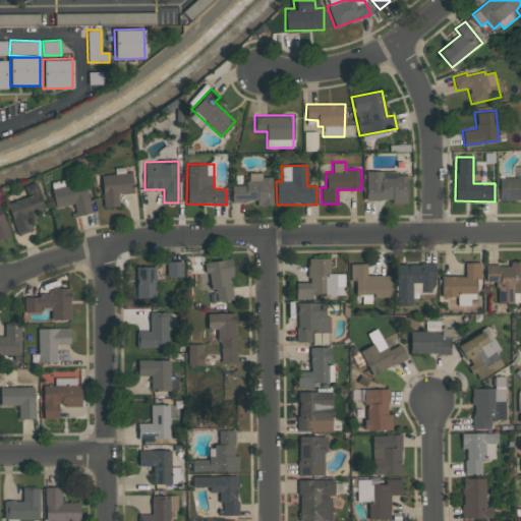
[(499,200),(520,200),(520,167),(517,167),(516,178),(499,177),(499,200)]
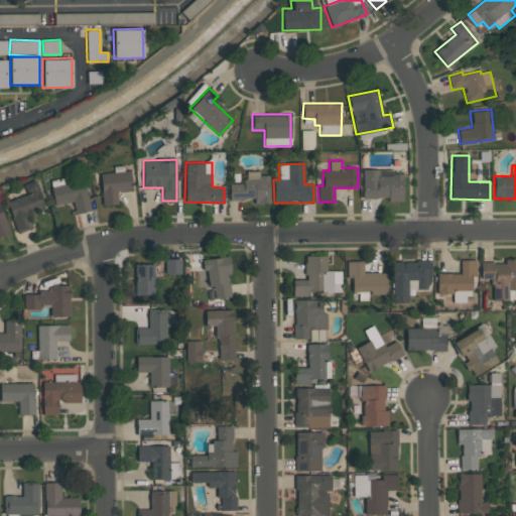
[(392,169),(363,168),(362,198),(387,199),(387,201),(402,202),(403,173),(392,173),(392,169)]
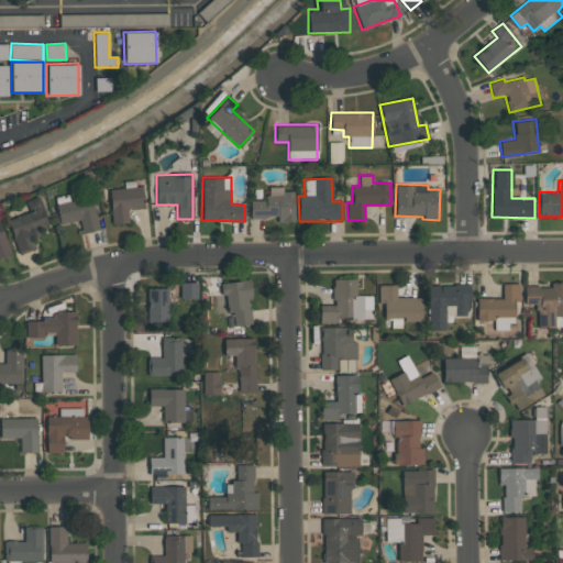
[(109,188),(111,223),(128,223),(128,208),(143,208),(142,187),(109,188)]
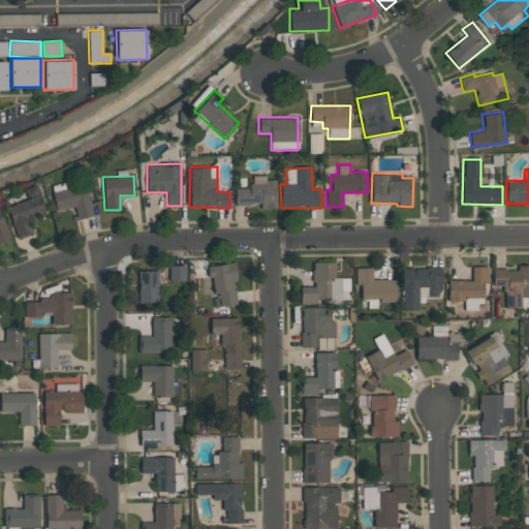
[(276,181),(266,181),(266,176),(251,177),(251,188),(235,189),(235,205),(259,205),(260,209),(276,209),(276,181)]
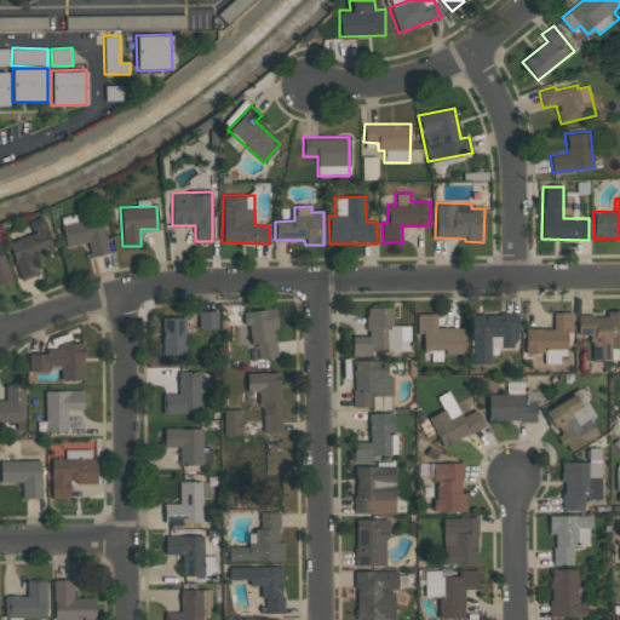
[(91,258),(109,253),(99,216),(59,227),(65,248),(86,242),(91,258)]
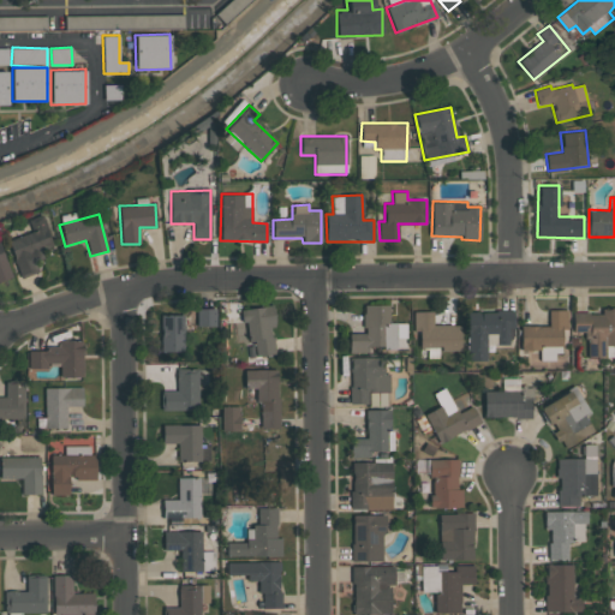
[(19,279),(39,273),(34,257),(53,251),(42,218),(27,221),(30,233),(7,240),(19,279)]
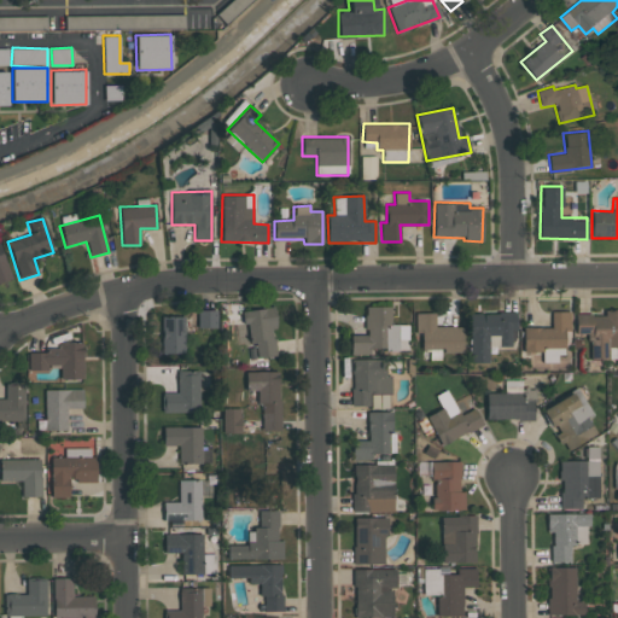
[(0,281),(10,279),(0,244),(0,281)]
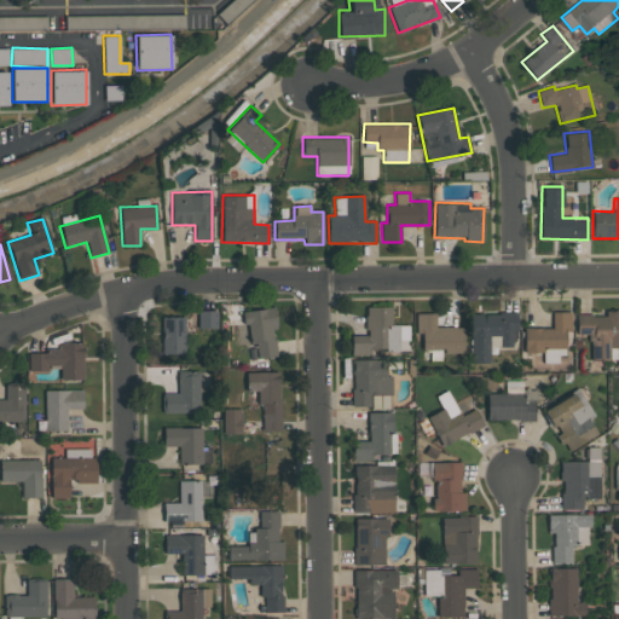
[(352,335),(351,354),(371,354),(371,350),(398,351),(399,324),(391,324),(392,307),(365,307),(365,336),(352,335)]
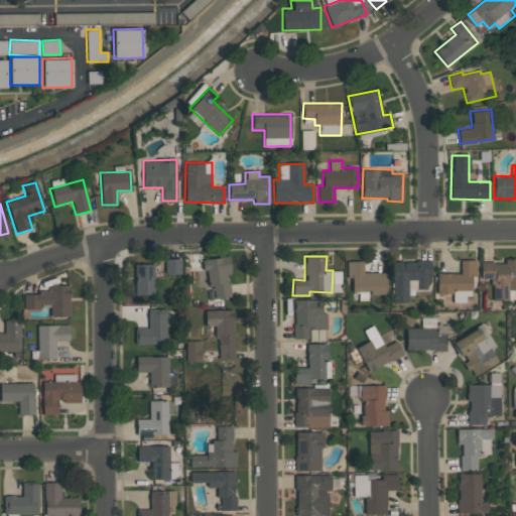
[(215,298),(230,297),(228,275),(231,275),(229,257),(202,260),(203,270),(197,271),(198,287),(214,286),(215,298)]
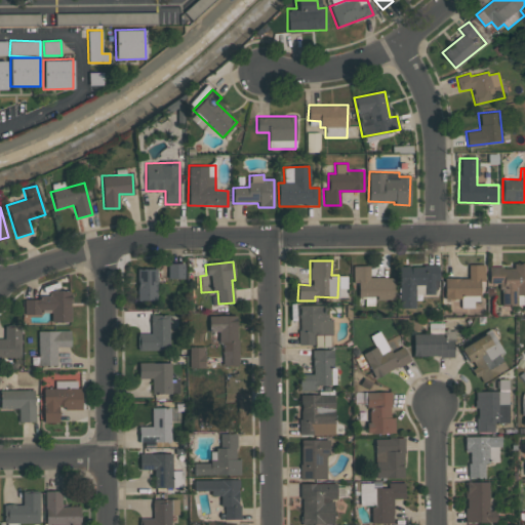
[(524,294),(524,263),(514,263),(513,267),(489,267),(488,284),(501,284),(500,306),(517,306),(518,295),(524,294)]
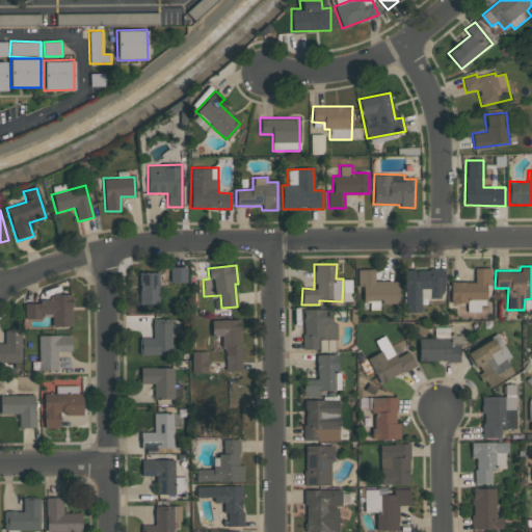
[(187,282),(186,267),(169,267),(169,283),(187,282)]
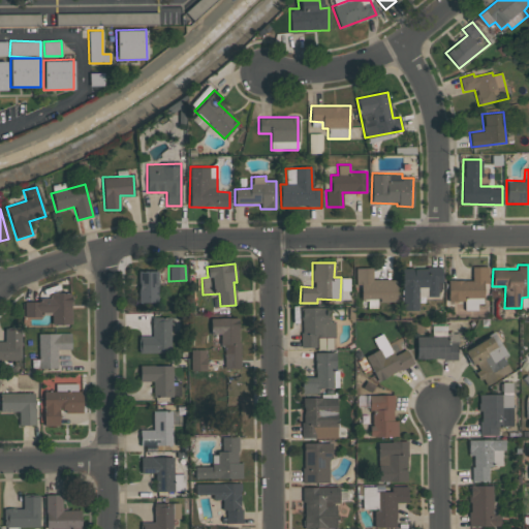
[(447,280),(447,301),(464,302),(464,310),(481,310),(481,283),(488,283),(489,267),(472,266),(471,280),(447,280)]
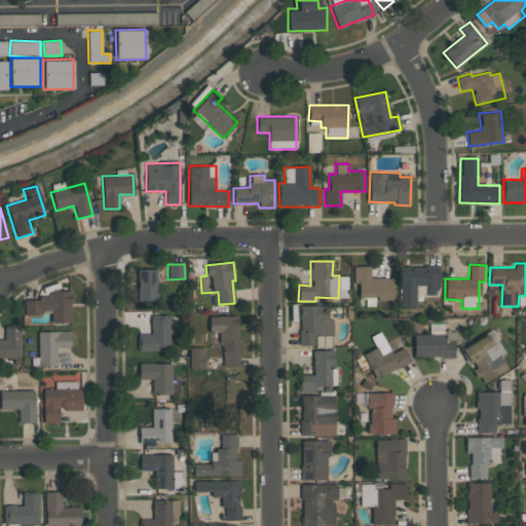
[(393,301),(395,277),(370,277),(370,266),(353,266),(353,284),(359,284),(359,298),(366,298),(366,306),(375,306),(375,301),(393,301)]
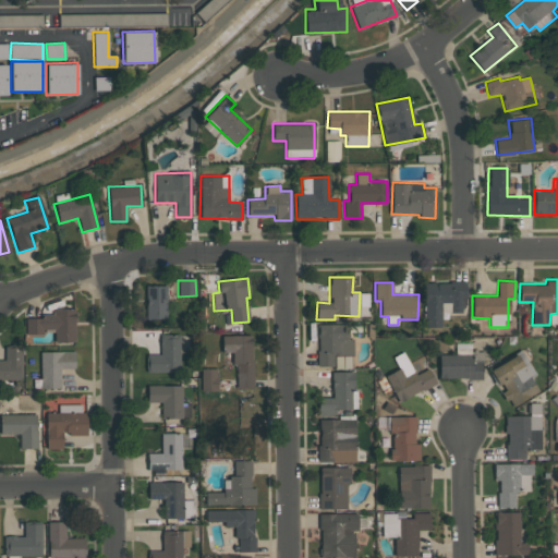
[(424,282),(424,327),(441,327),(441,314),(464,314),(464,282),(424,282)]
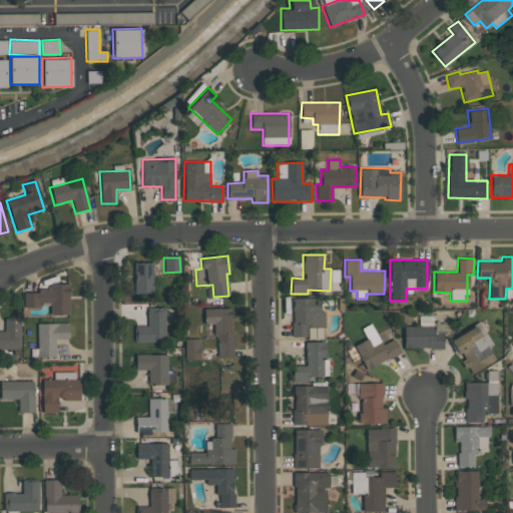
[(153,294),(154,264),(134,264),(133,294),(153,294)]
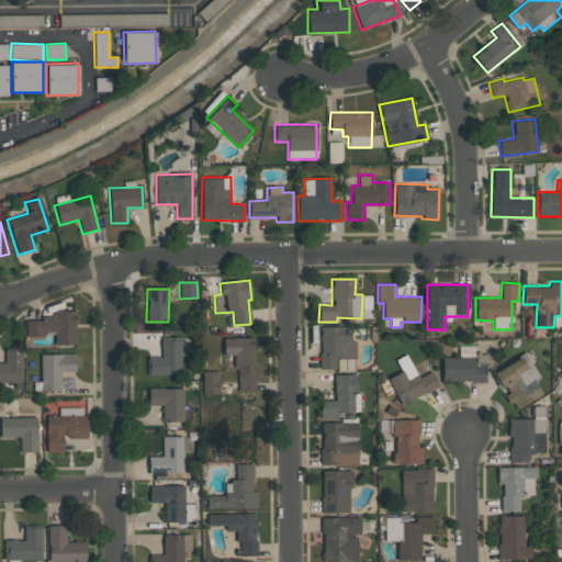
[(76,311),(54,311),(54,318),(25,318),(26,336),(43,336),(43,332),(54,332),(54,345),(76,345),(76,311)]
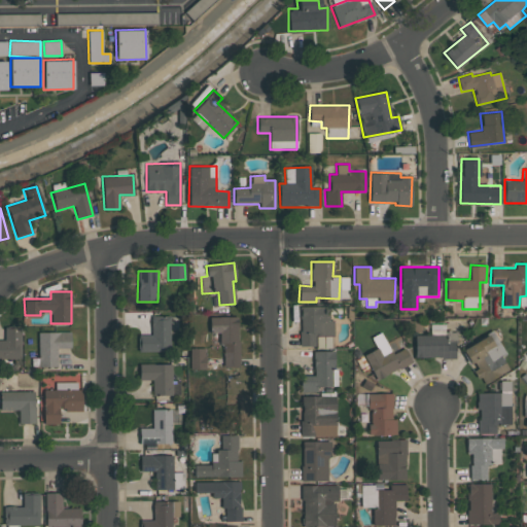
[(300,347),(332,347),(332,320),(328,320),(328,306),(300,307),(300,347)]
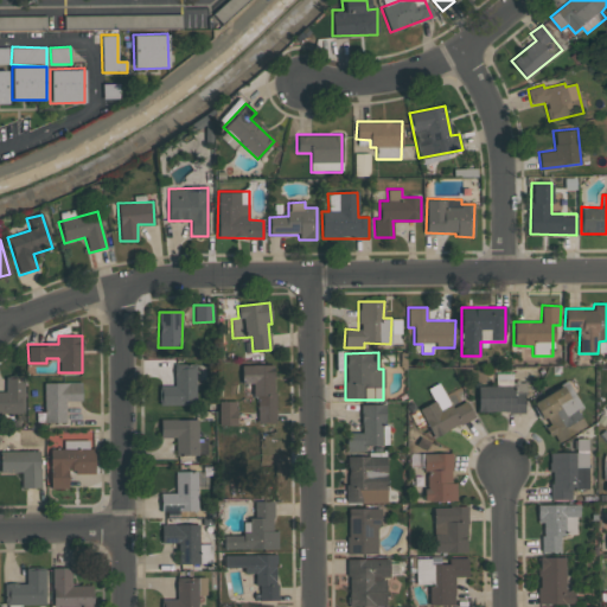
[(196,406),(196,364),(174,364),(174,385),(160,385),(159,404),(196,406)]
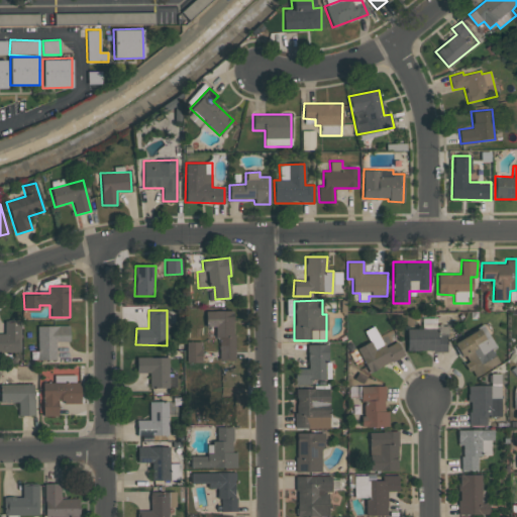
[(205,311),(205,327),(217,327),(217,360),(233,360),(233,311),(205,311)]
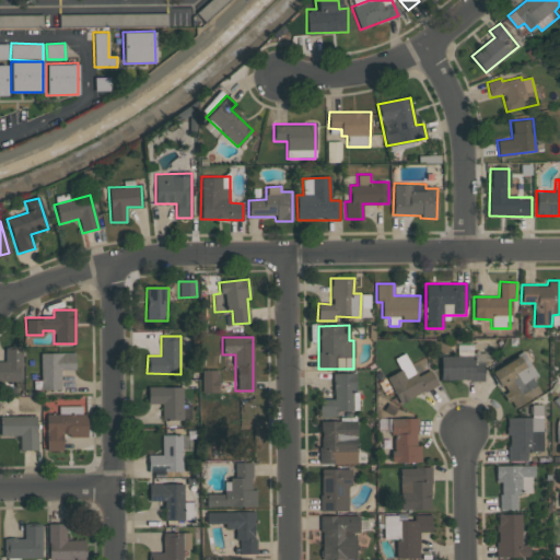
[(441,381),(485,380),(483,353),(473,354),(473,343),(457,345),(457,356),(440,357),(441,381)]
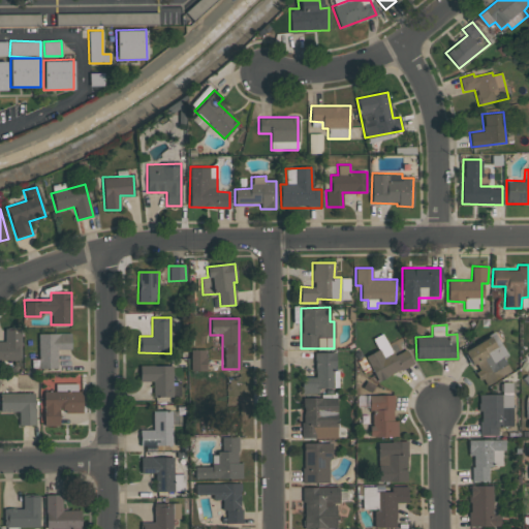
[(0,361),(22,362),(22,330),(4,330),(4,342),(0,341),(0,361)]
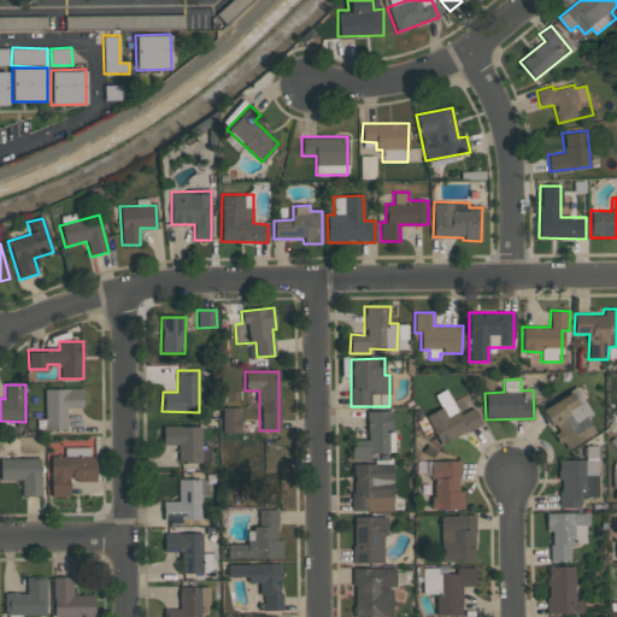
[(82,388),(43,389),(45,429),(66,429),(66,407),(83,407),(82,388)]
